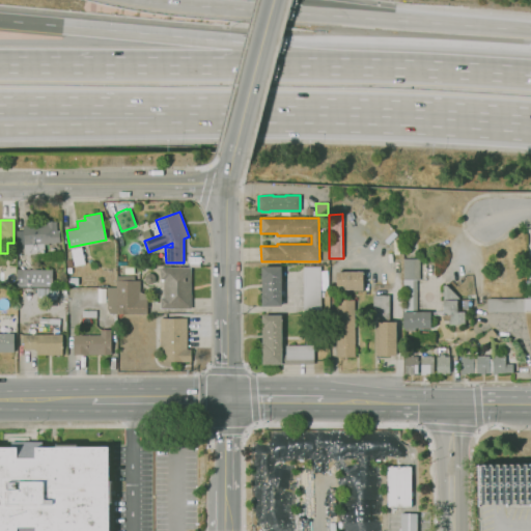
[(27,256),(26,254),(24,254),(23,225),(46,224),(46,222),(56,221),(56,230),(59,230),(60,243),(55,243),(55,244),(51,245),(51,243),(48,243),(48,245),(44,245),(44,253),(29,254),(29,256),(27,256)]
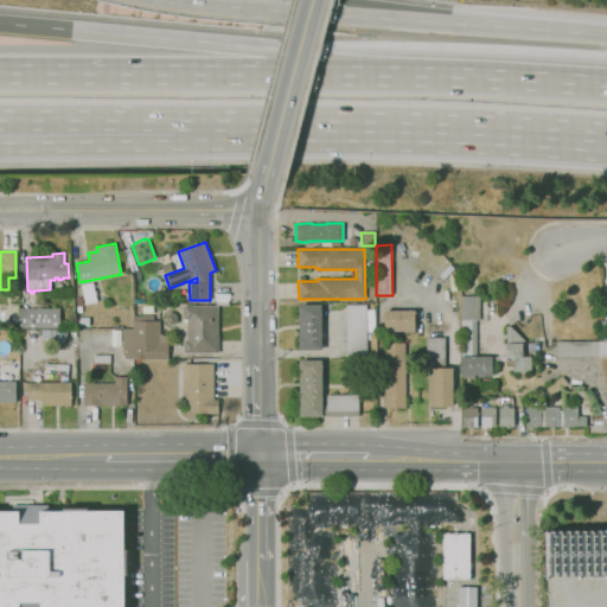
[(475,378),(461,378),(461,375),(460,375),(460,274),(475,274),(475,280),(478,280),(478,289),(477,289),(477,295),(479,295),(479,312),(486,312),(486,320),(475,320),(475,357),(503,357),(503,359),(492,359),(492,375),(483,375),(483,377),(479,377),(479,375),(475,375),(475,378)]
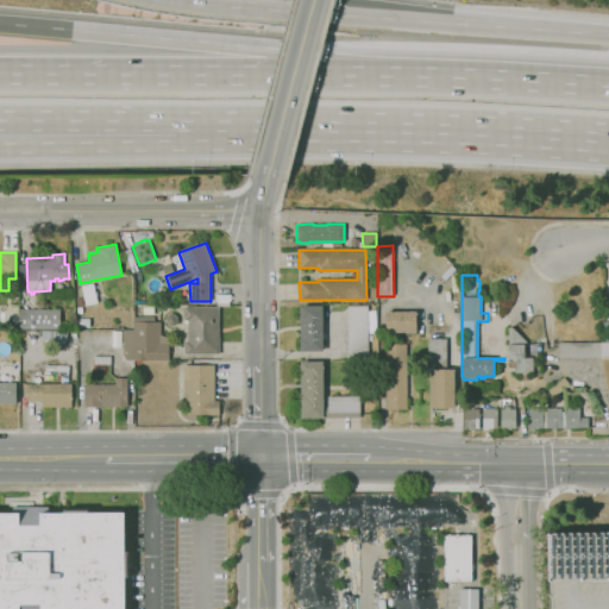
[(85,306),(80,286),(93,283),(96,302),(85,306)]
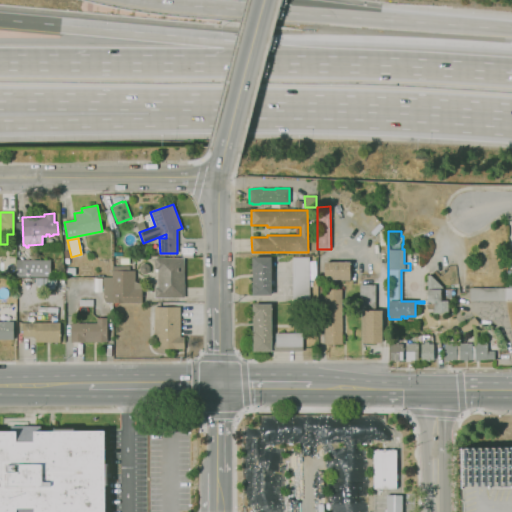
[(271,295),(252,295),(252,257),(271,257),(271,295)]
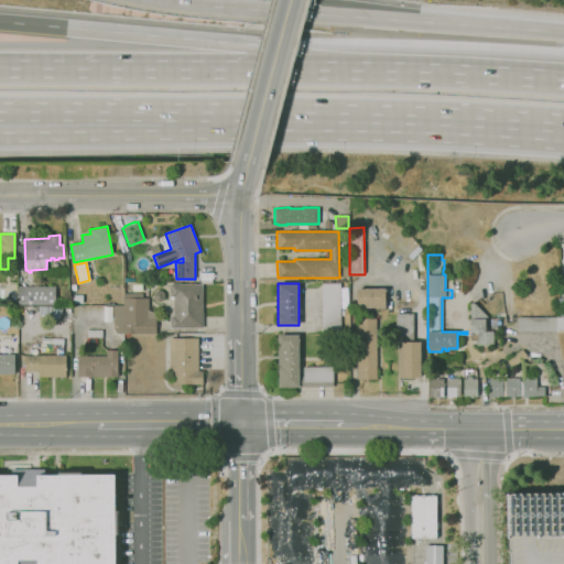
[(339,329),(322,329),(322,283),(339,283),(339,329)]
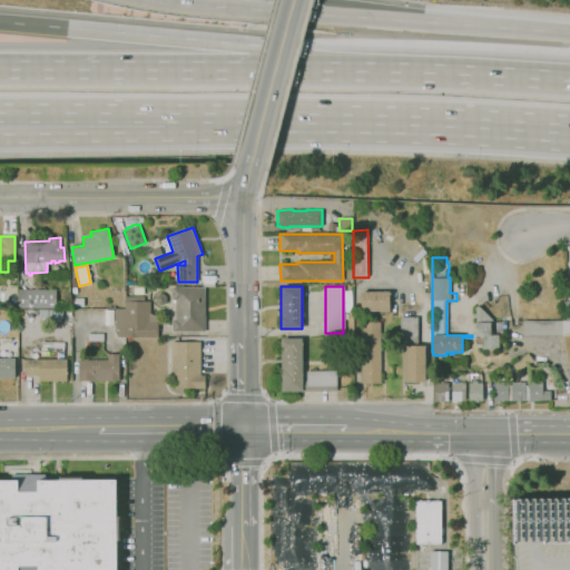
[(205,331),(172,332),(172,320),(175,320),(175,302),(173,302),(173,300),(172,300),(172,287),(205,287),(205,331)]
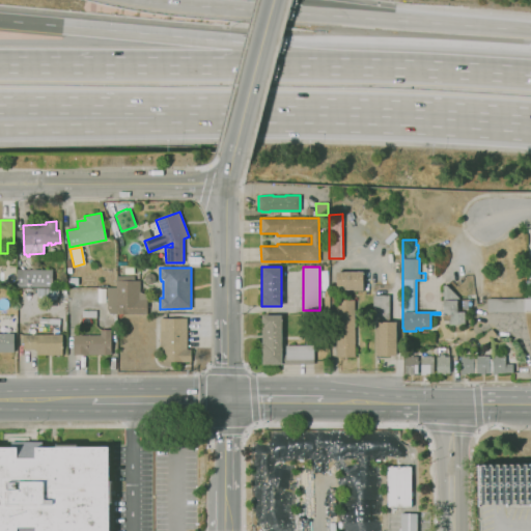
[(52,287),(16,286),(17,269),(52,270),(52,287)]
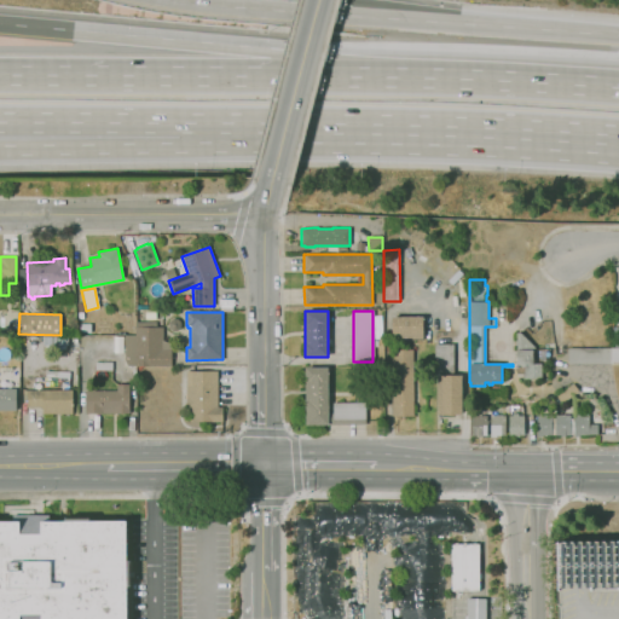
[(423,337),(392,337),(392,317),(423,317),(423,337)]
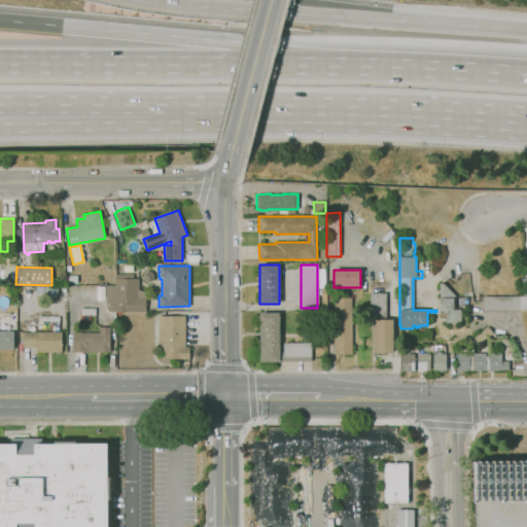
[(146,282),(143,279),(143,274),(146,271),(150,271),(153,274),(153,278),(150,282),(146,282)]
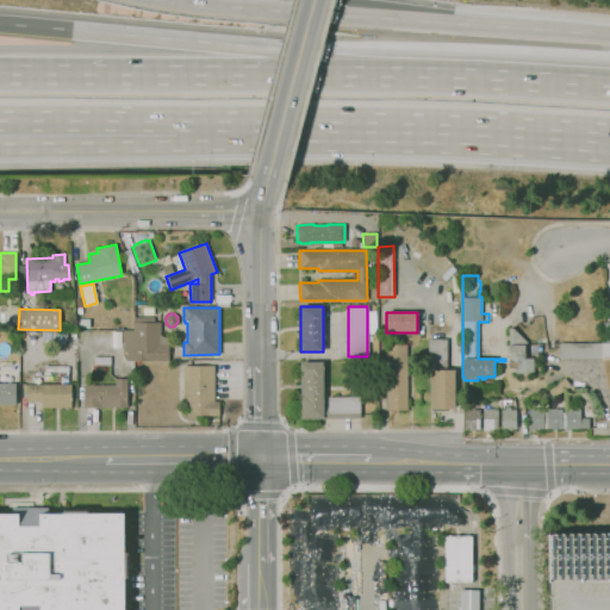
[(134,330),(134,322),(134,317),(154,317),(154,322),(161,322),(161,341),(168,341),(168,361),(134,361),(134,330)]
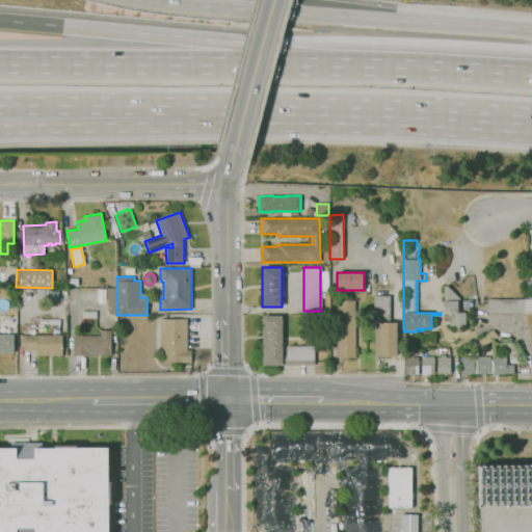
[(78,286),(69,286),(69,277),(77,277),(78,286)]
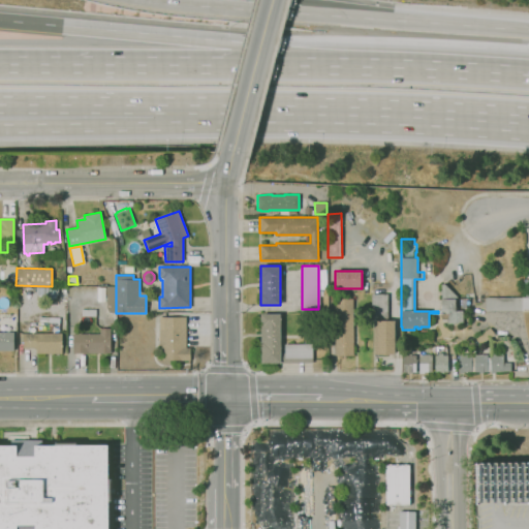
[(449,323),(448,312),(441,312),(441,308),(441,296),(440,296),(440,290),(441,290),(440,284),(445,284),(457,296),(457,312),(461,311),(462,323),(449,323)]
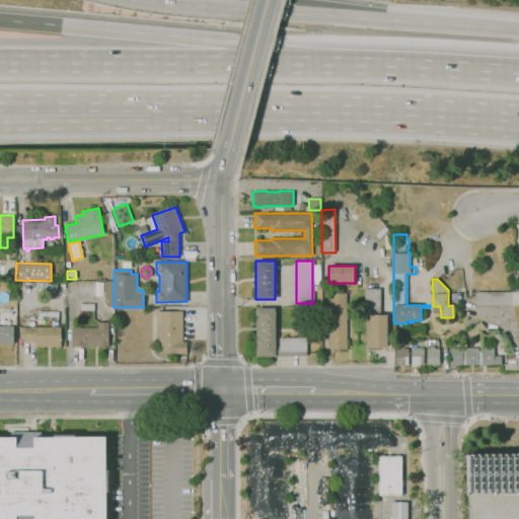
[(57,290),(55,290),(55,294),(35,294),(35,281),(57,282),(57,290)]
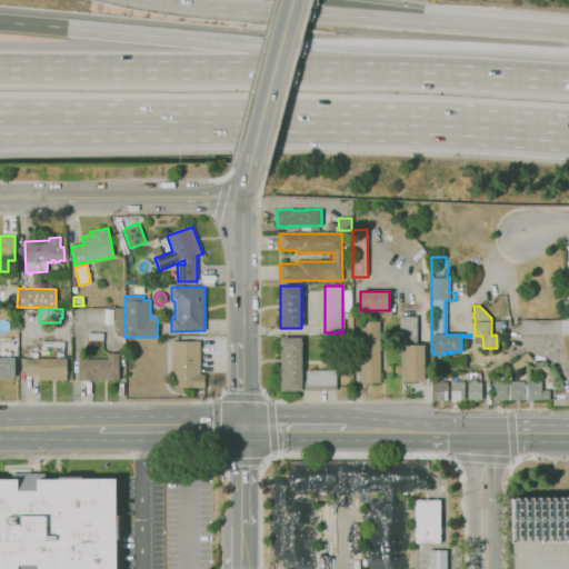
[(118,337),(115,330),(115,308),(125,308),(125,337),(118,337)]
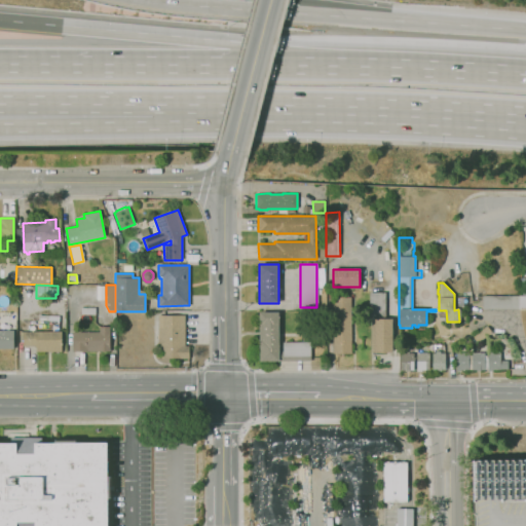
[(392,351),(372,351),(371,313),(370,313),(370,292),(385,292),(385,318),(392,318),(392,351)]
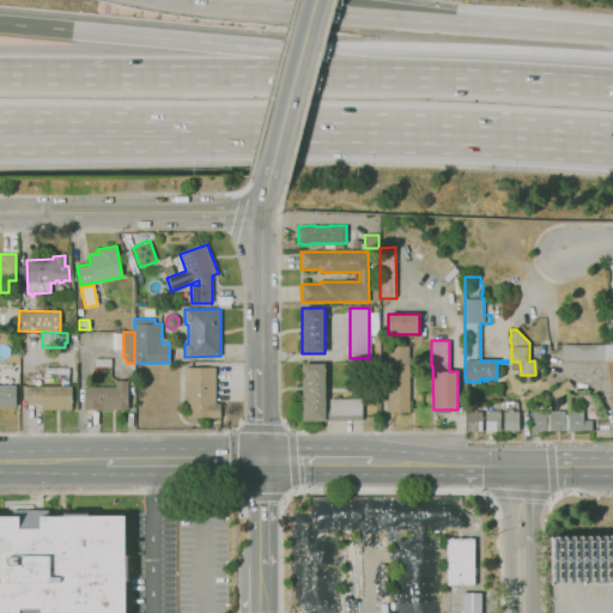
[(612,358),(606,358),(606,359),(563,360),(563,345),(612,344),(612,358)]
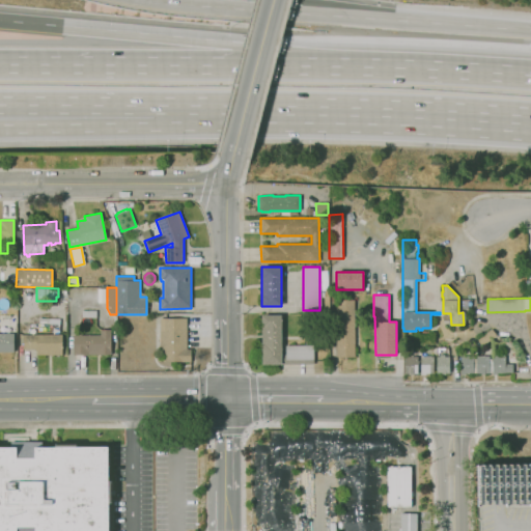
[(355,357),(336,357),(336,300),(354,299),(355,357)]
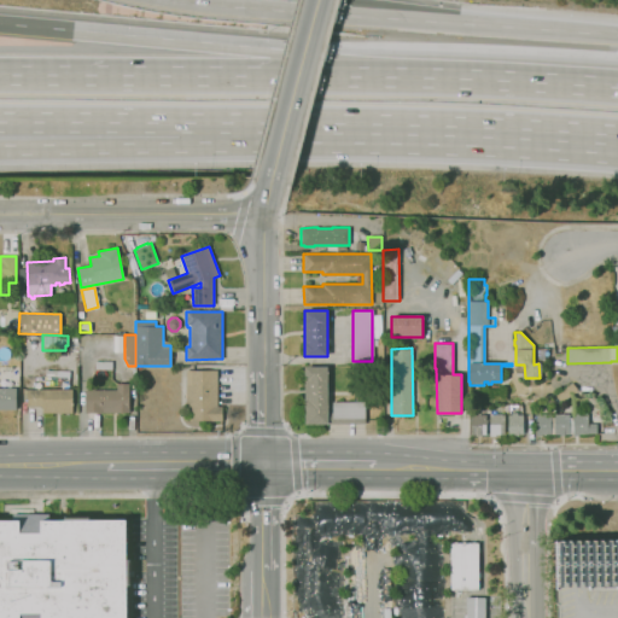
[(365,424),(305,424),(304,367),(327,367),(327,413),(332,413),(332,402),(365,402),(365,424)]
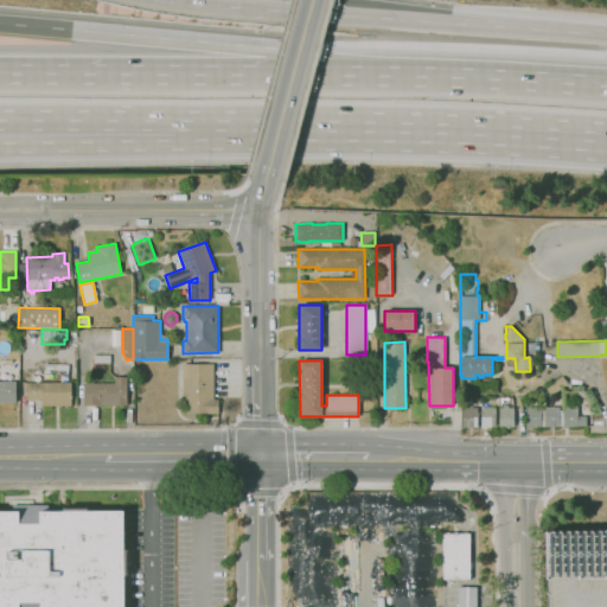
[(218,414),(206,414),(189,414),(189,404),(183,404),(183,378),(189,378),(187,364),(213,363),(213,398),(218,398),(218,414)]
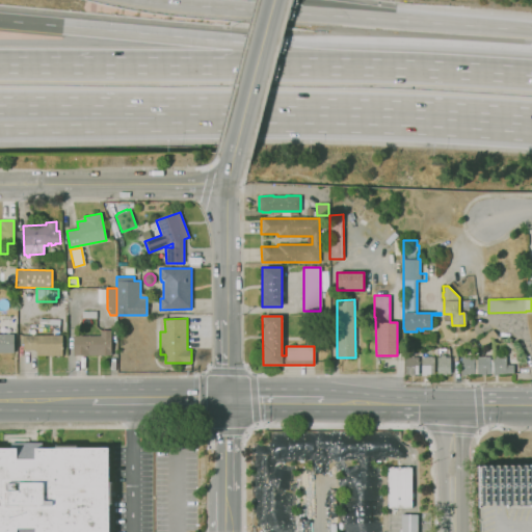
[(482,346),(478,339),(493,328),(498,337),(482,346)]
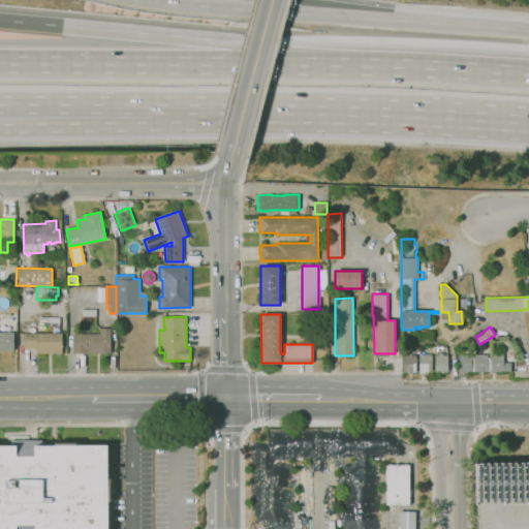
[(111,353),(73,353),(73,334),(78,334),(78,333),(81,333),(81,334),(99,334),(99,328),(111,328),(111,353)]
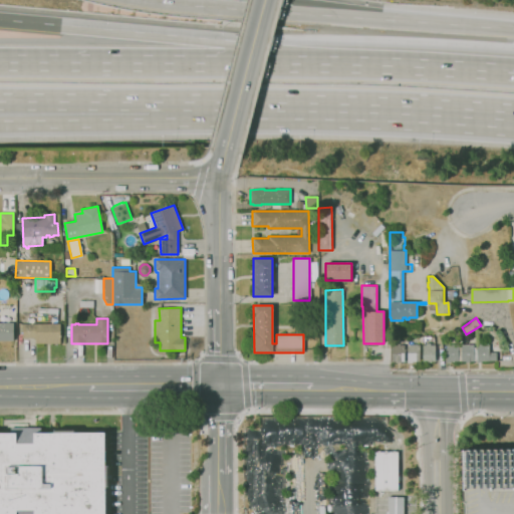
[(0,322),(13,322),(13,340),(0,340),(0,322)]
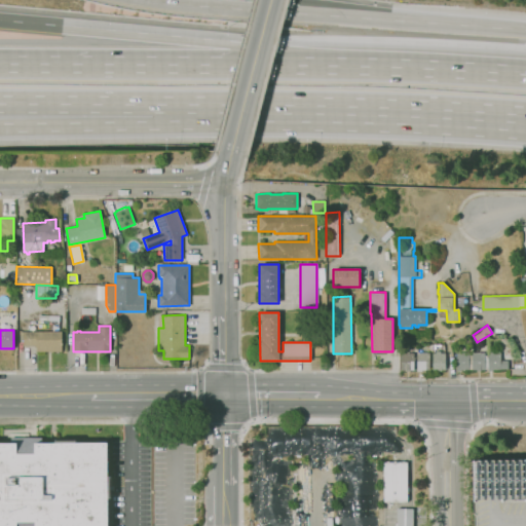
[(63,351),(36,351),(36,346),(23,346),(23,331),(63,331),(63,351)]
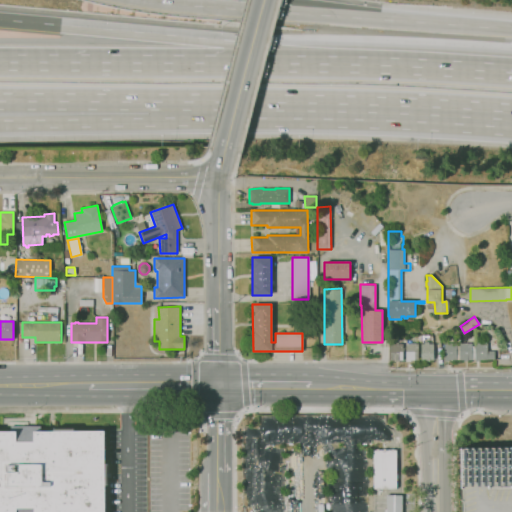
[(426,361),(426,360),(421,360),(420,344),(424,344),(423,342),(428,342),(428,344),(433,343),(433,359),(429,360),(429,361),(426,361)]
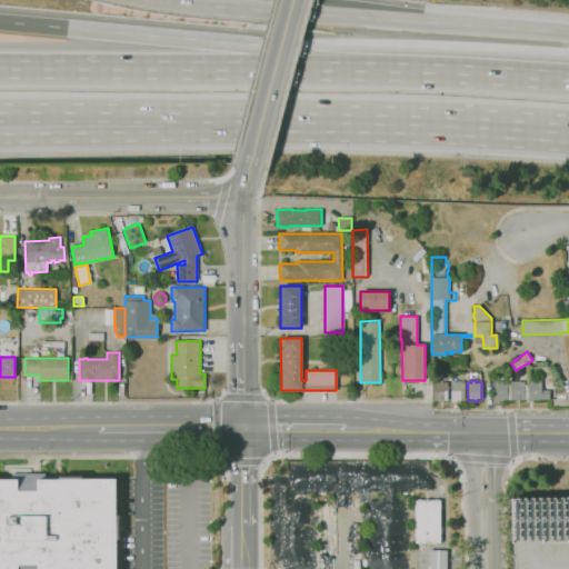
[(532,401),(528,401),(528,399),(523,399),(516,399),(516,400),(499,400),(499,401),(492,401),(492,381),(507,381),(507,385),(510,385),(510,381),(523,381),(523,385),(528,385),(528,382),(527,382),(527,380),(551,380),(551,390),(549,390),(549,395),(553,395),(553,398),(549,398),(549,399),(532,399),(532,401)]
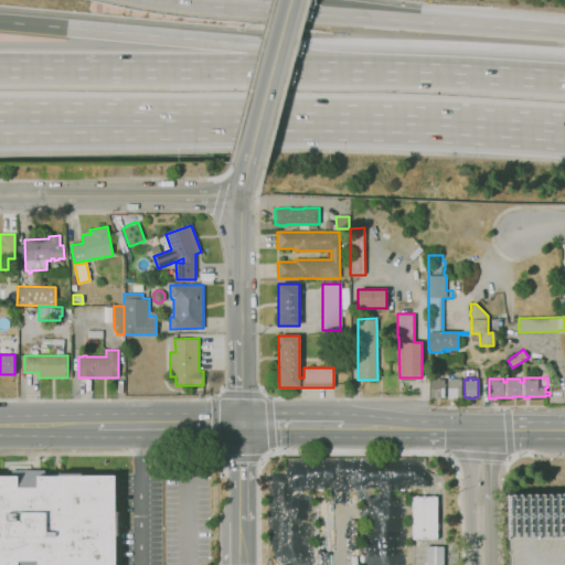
[(435,398),(435,397),(430,397),(430,380),(444,379),(445,397),(439,397),(439,398),(435,398)]
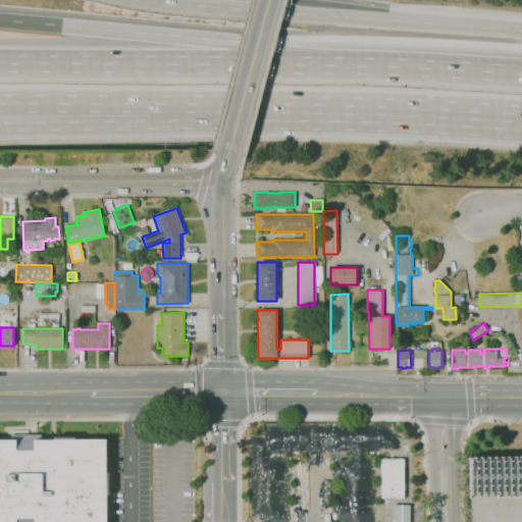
[(414,368),(413,350),(426,350),(426,367),(418,367),(418,368),(414,368)]
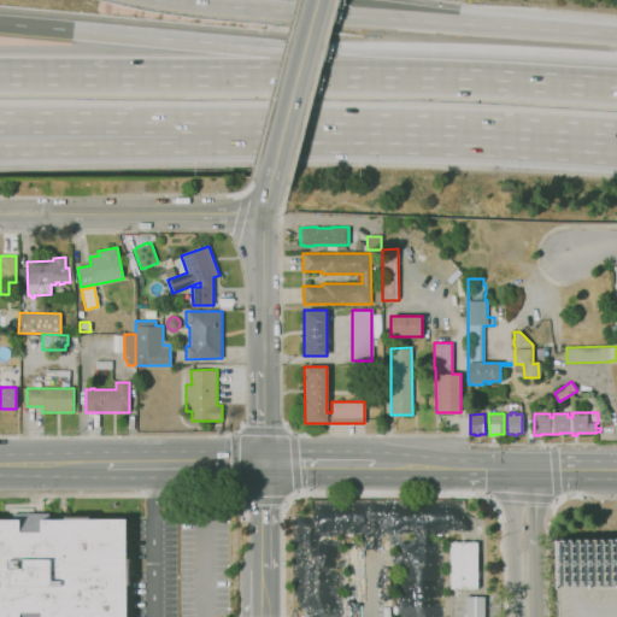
[(0,616),(0,519),(12,519),(12,513),(48,513),(48,519),(65,519),(65,516),(89,516),(89,519),(127,519),(127,616),(0,616)]
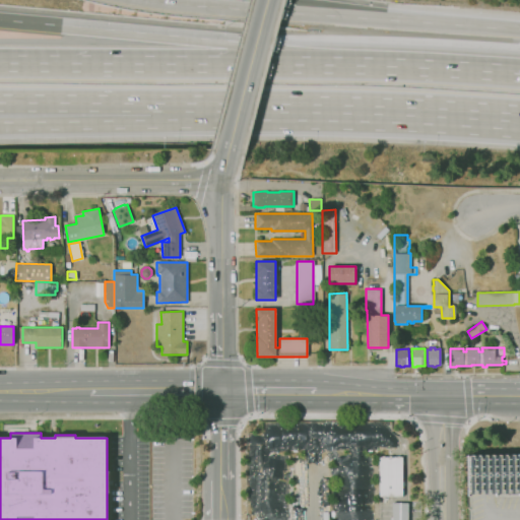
[(519,519),(468,519),(468,455),(519,453),(519,519)]
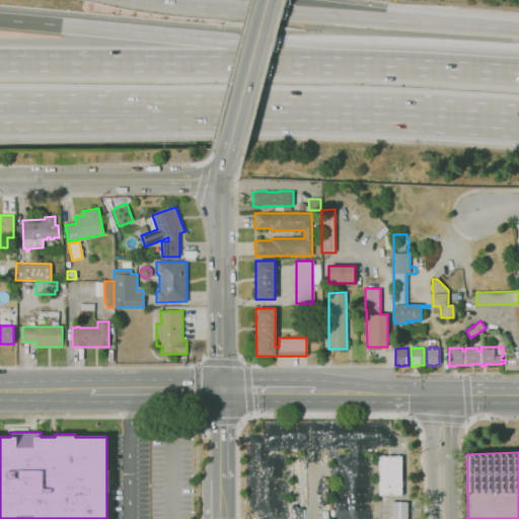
[(401,455),(378,455),(377,495),(400,496),(401,455)]
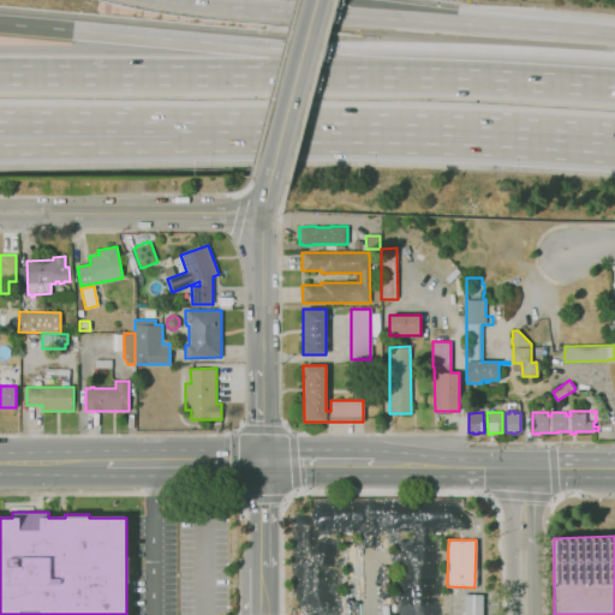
[(461,614),(481,614),(482,593),(463,593),(461,614)]
